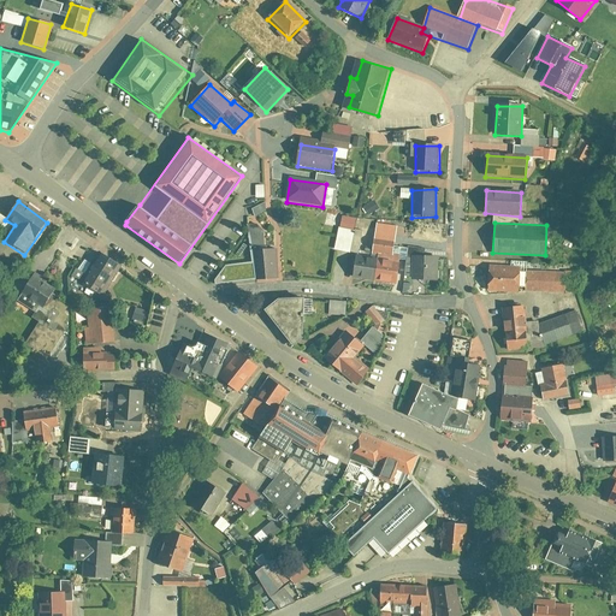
[(253,252),(255,279),(279,277),(277,250),(253,252)]
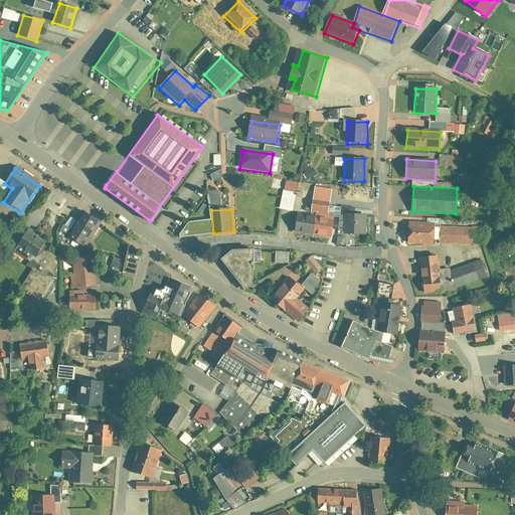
[(296,231),(313,234),(316,215),(299,212),(296,231)]
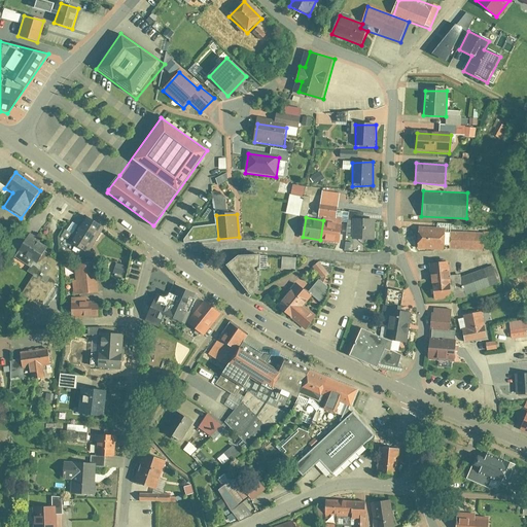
[(86,219),(70,242),(89,256),(104,232),(86,219)]
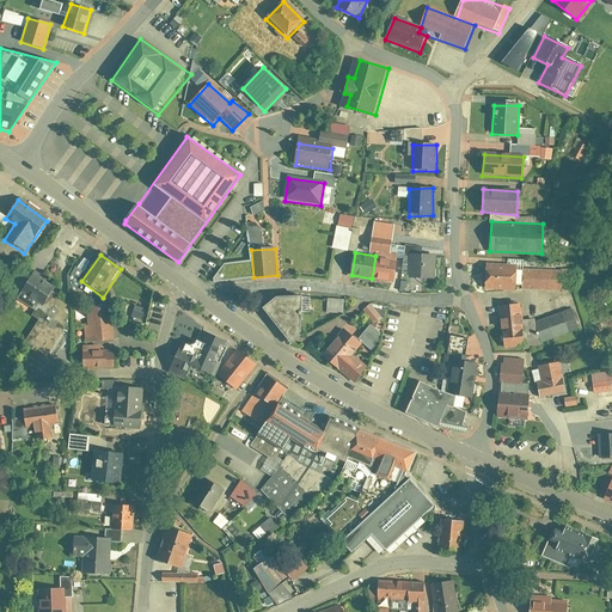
[(372,279),(393,281),(396,259),(375,256),(372,279)]
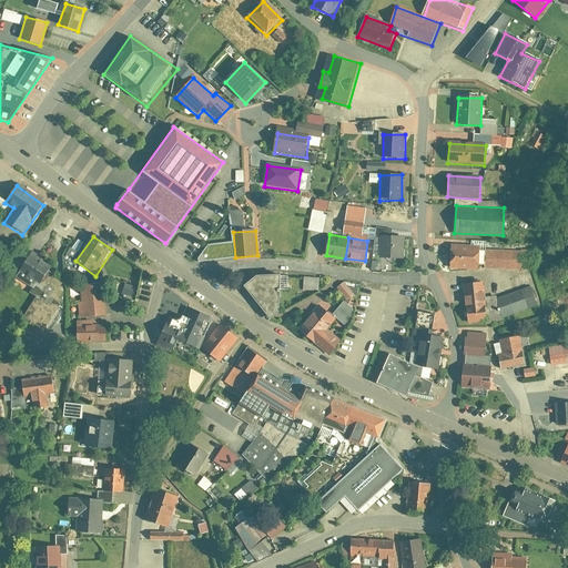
[(378,239),(379,259),(405,259),(404,239),(378,239)]
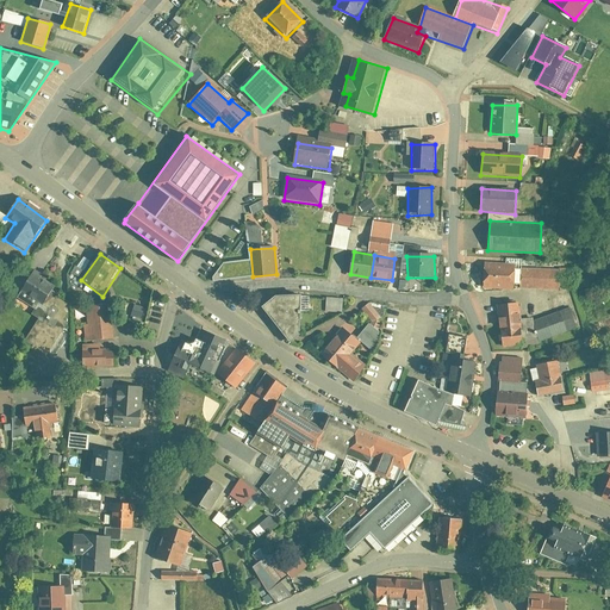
[(484,265),(483,290),(512,291),(515,267),(484,265)]
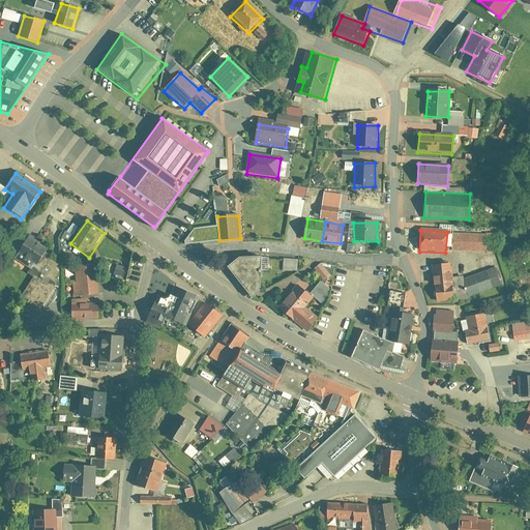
[(36,266),(47,249),(30,239),(20,255),(36,266)]
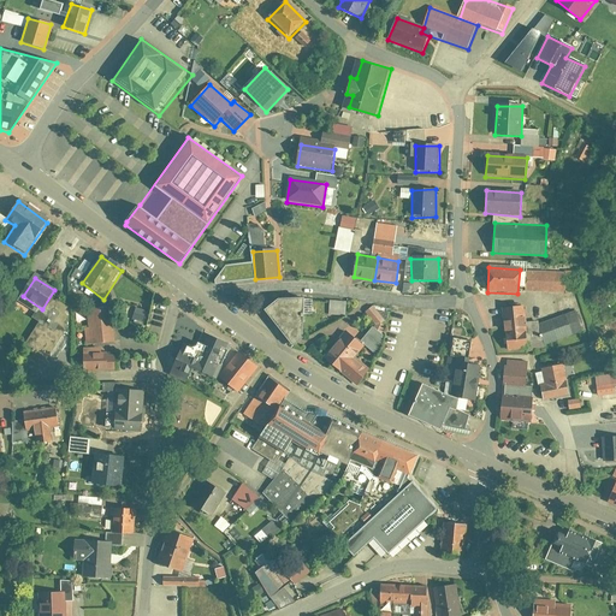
[(264,309),(292,345),(301,338),(303,298),(278,298),(264,309)]
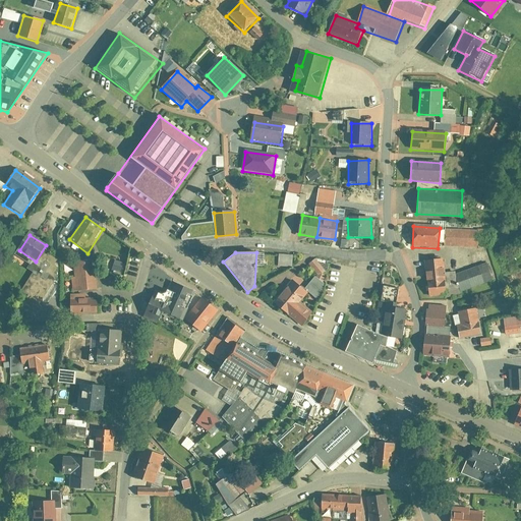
[(72,279),(73,293),(97,291),(94,261),(74,263),(75,279),(72,279)]
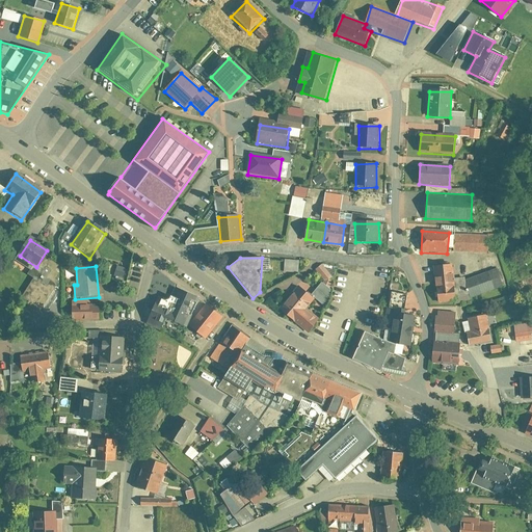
[(434,267),(437,301),(454,300),(453,266),(434,267)]
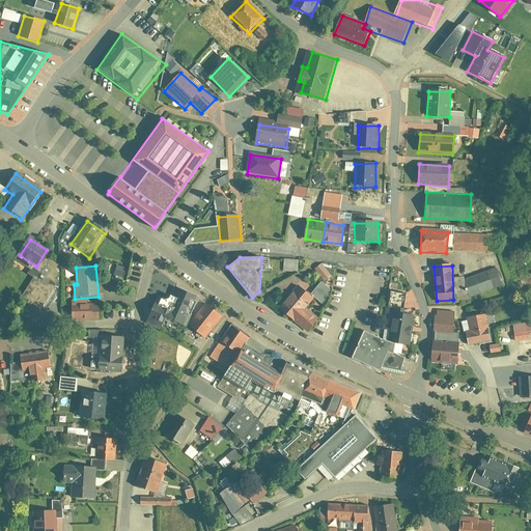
[(464,280),(470,297),(504,285),(498,269),(464,280)]
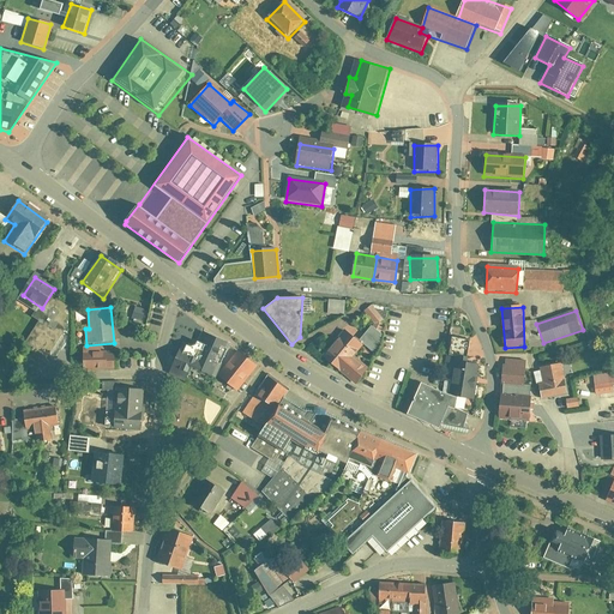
[(363,347),(344,331),(323,357),(359,386),(371,372),(354,359),(363,347)]
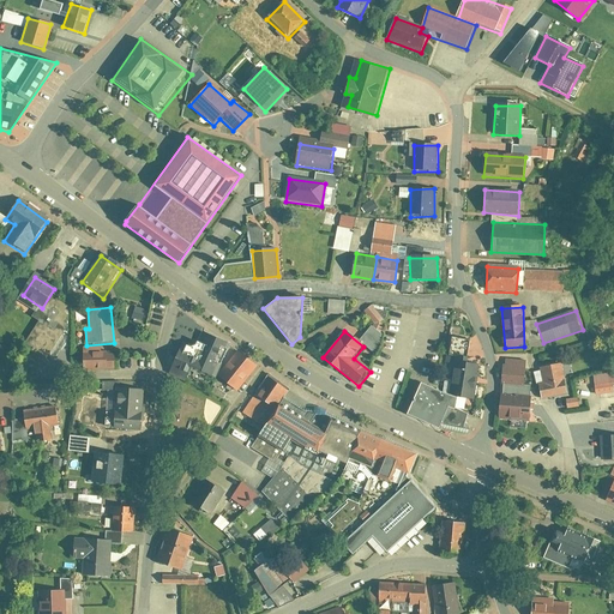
[(194,369),(214,378),(227,344),(203,335),(193,356),(179,351),(170,372),(190,380),(194,369)]
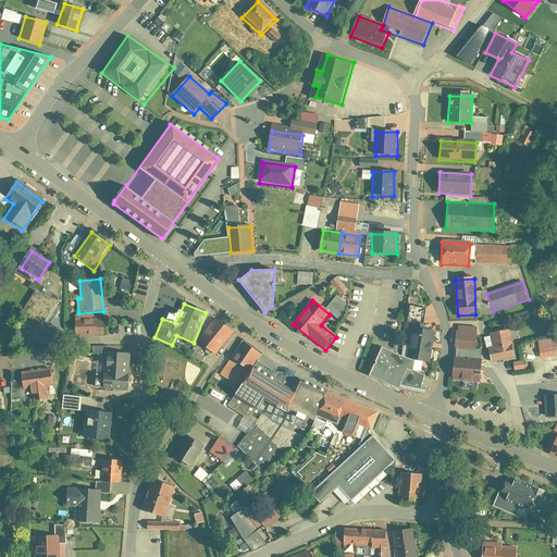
[(232,333),(214,321),(198,342),(214,355),(232,333)]
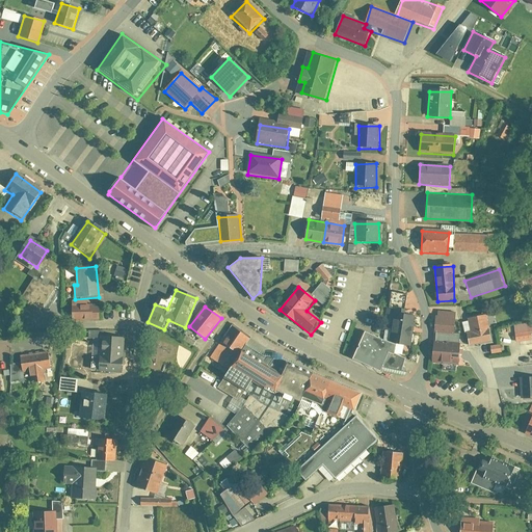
[(73,323),(100,322),(100,308),(73,309),(73,323)]
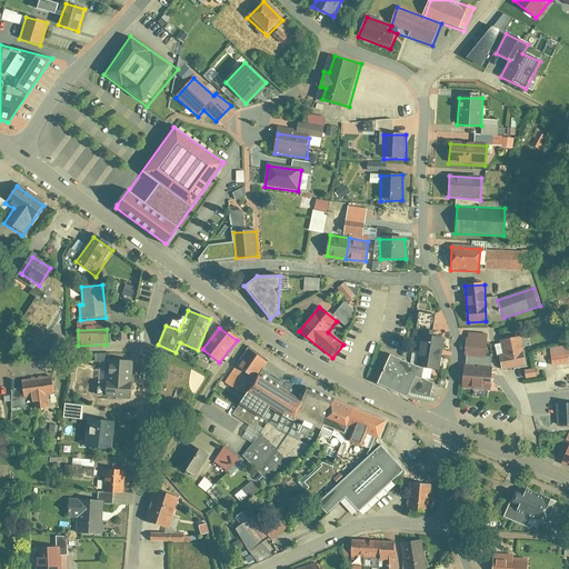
[(422,370),(439,371),(443,339),(430,338),(430,333),(415,331),(411,367),(422,370)]
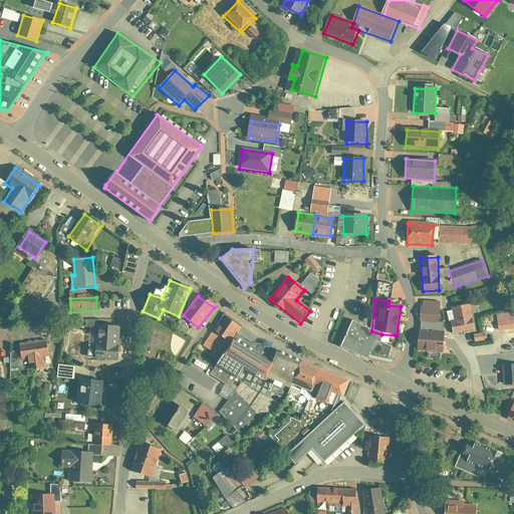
[(422,321),(439,323),(441,303),(424,301),(422,321)]
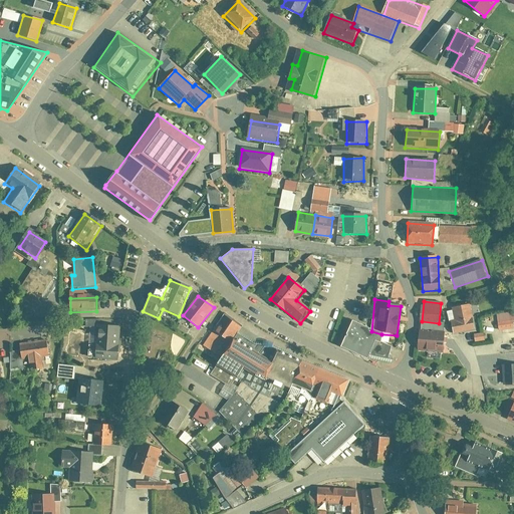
[(475,329),(470,306),(453,309),(456,322),(452,323),(455,333),(475,329)]
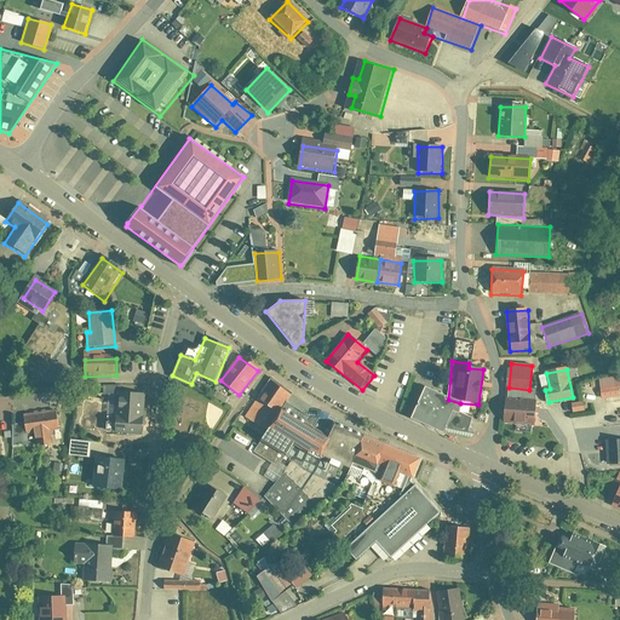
[(259,397),(281,412),(292,395),(271,382),(259,397)]
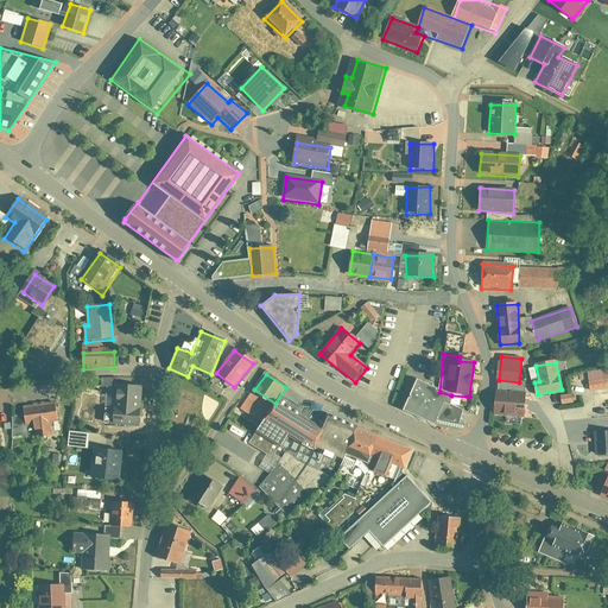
[(449,405),(451,396),(439,392),(416,381),(403,412),(435,425),(437,422),(460,425),(463,411),(449,405)]
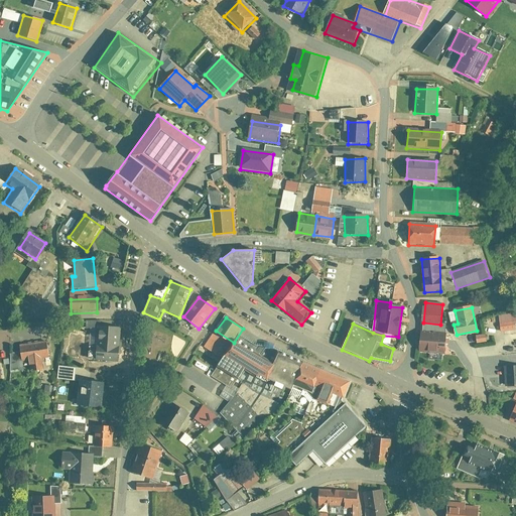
[(95,357),(119,359),(121,330),(97,328),(95,357)]
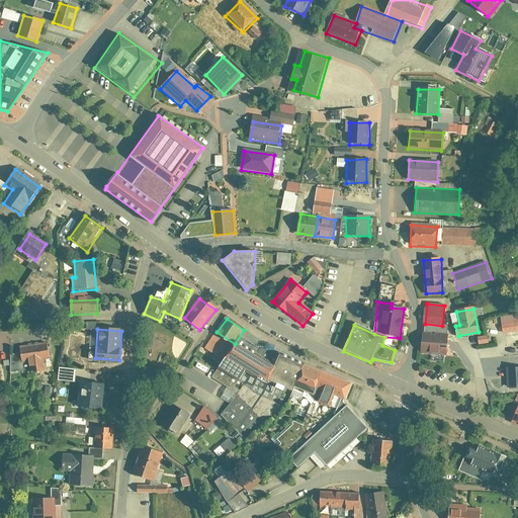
[(224,360),(235,344),(217,332),(206,347),(224,360)]
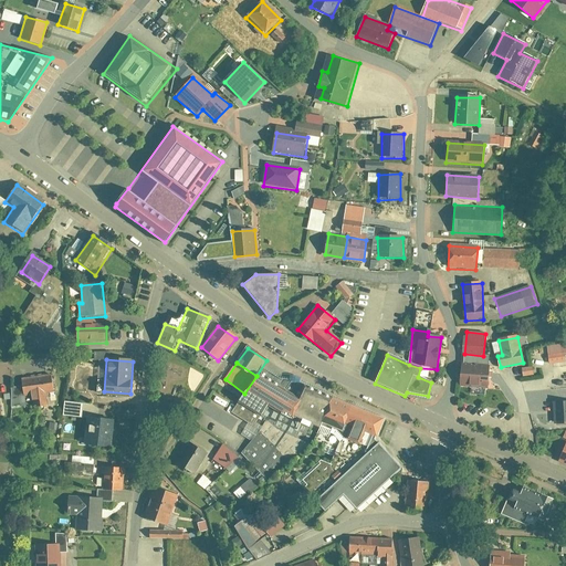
[(462,365),(460,386),(489,389),(491,367),(462,365)]
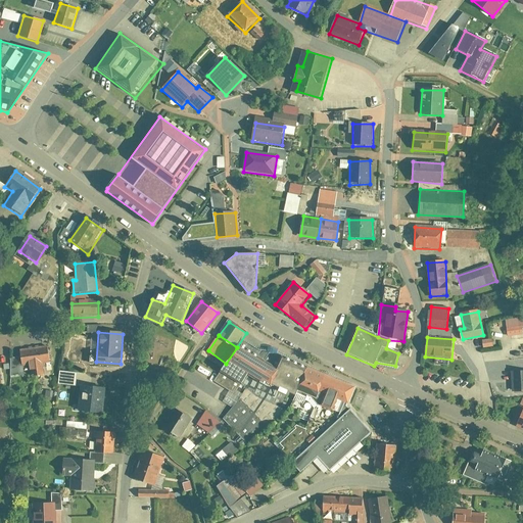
[(483,348),(494,347),(493,339),(482,340),(483,348)]
